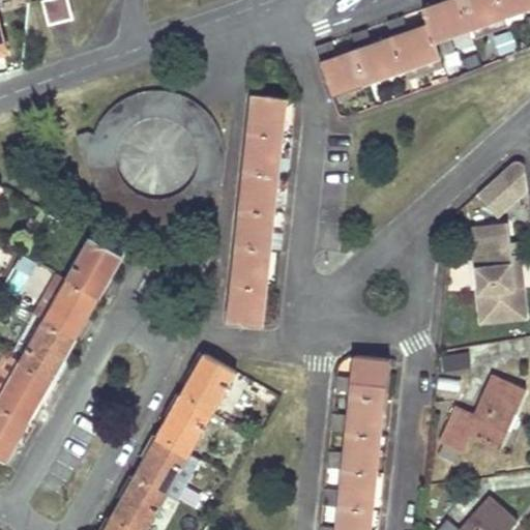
[(66,0),(46,0),(42,1),(50,24),(72,17),(66,0)]
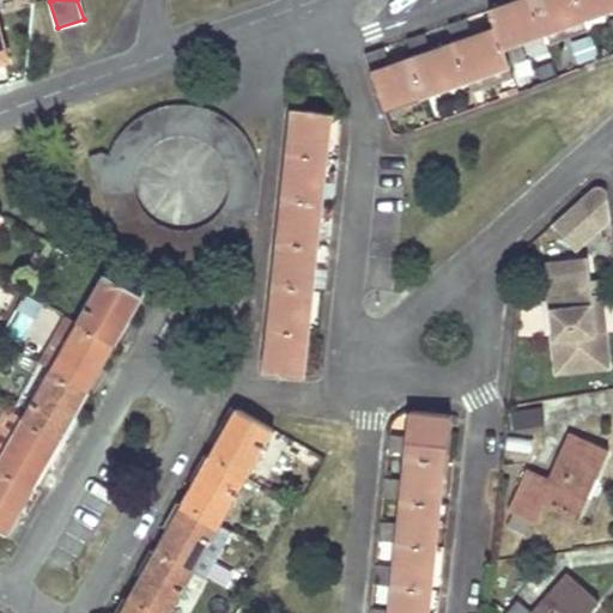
[(407,40),(410,48),(413,56),(386,66),(380,49),(365,55),(384,109),(509,65),(503,46),(545,31),(584,17),(612,6),(612,0),(519,0),(490,11),(495,28),(469,36),(463,20),(449,25),(455,41),(429,50),(423,34),(407,40)]
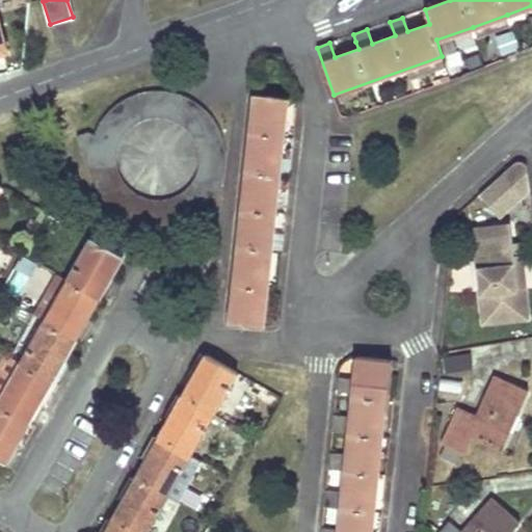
[(507,15),(473,27),(476,36),(510,23),(507,15)]
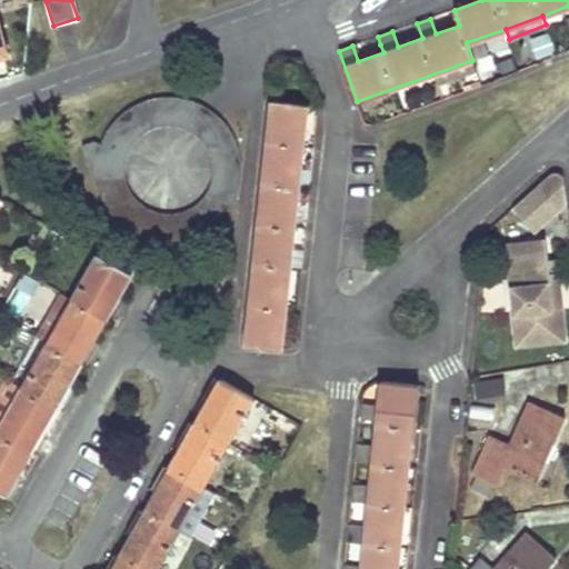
[(101,145),(100,150),(96,143),(83,147),(96,177),(97,182),(98,188),(100,193),(102,199),(105,205),(108,209),(111,215),(115,219),(119,222),(123,227),(128,230),(132,233),(137,236),(141,238),(147,240),(151,241),(157,242),(162,243),(167,243),(172,243),(178,242),(182,242),(188,240),(192,239),(198,237),(202,235),(207,232),(211,229),(216,226),(220,222),(223,218),(227,213),(230,209),(232,205),(236,200),(237,195),(239,190),(240,185),(241,179),(241,173),(241,168),(241,163),(240,158),(239,152),(237,147),(235,142),(232,137),(230,132),(227,128),(223,123),(220,120),(201,140),(203,143),(207,147),(209,150),(211,155),(212,159),(213,163),(213,168),(213,172),(213,176),(213,180),(211,185),(210,189),(208,193),(206,197),(202,200),(200,203),(197,207),(192,209),(189,211),(185,212),(181,215),(176,215),(172,216),(168,216),(163,215),(159,215),(155,213),(150,211),(147,209),(142,207),(139,203),(136,200),(133,197),(131,193),(129,189),(127,186),(126,181),(126,177),(125,172),(125,168),(126,163),(127,159),(128,155),(130,151),(132,147),(135,143),(138,140),(141,137),(145,135),(148,132),(152,130),(157,129),(160,128),(165,127),(169,127),(173,127),(178,128),(182,129),(187,130),(197,105),(191,102),(187,100),(181,99),(176,99),(170,99),(165,99),(159,99),(153,100),(148,101),(143,103),(138,106),(133,108),(129,111),(125,115),(120,118),(116,121),(112,126),(109,130),(107,135),(103,140),(101,145)]
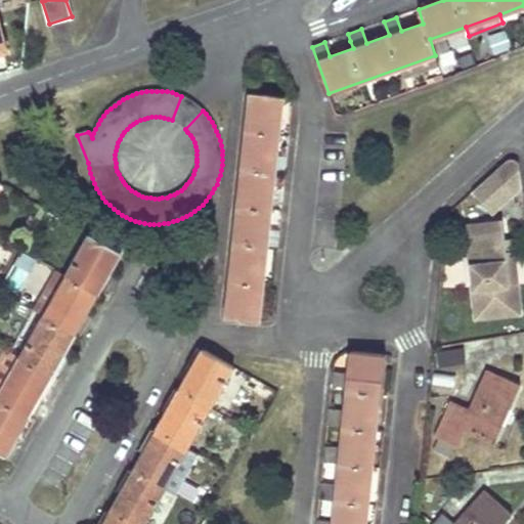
[(225,317),(243,319),(260,321),(284,96),(250,92),(225,317)]
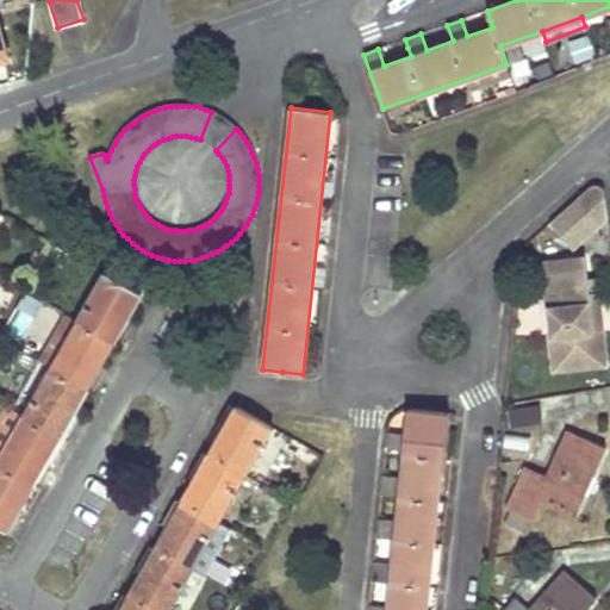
[(211,112),(200,139),(205,142),(209,144),(212,147),(216,150),(236,129),(231,125),(226,120),(222,117),(217,114),(211,112)]
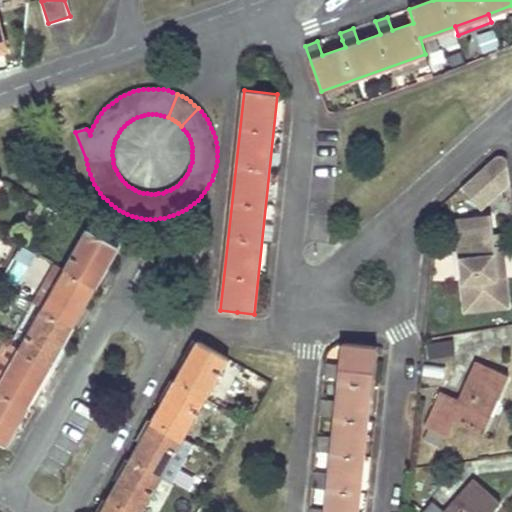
[(501,157),(484,171),(501,190),(508,184),(509,184),(506,161),(506,160),(506,159),(505,158),(504,157),(503,156),(502,156),(501,157)]
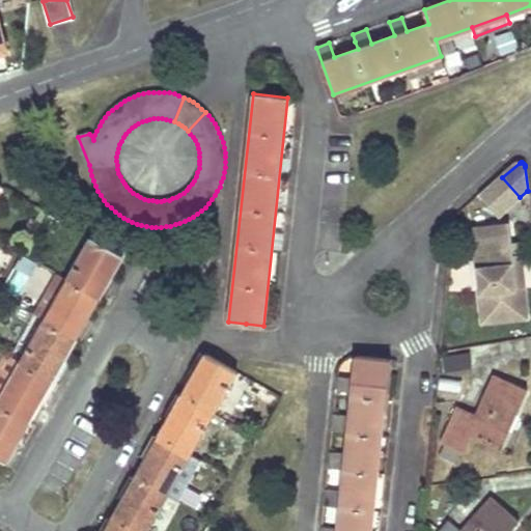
[(502,177),(478,197),(497,218),(520,197),(502,177)]
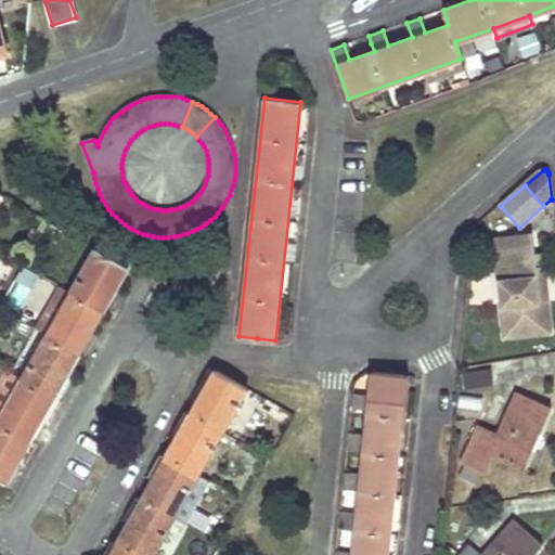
[(532,236),(494,241),(502,307),(501,307),(505,339),(551,335),(546,301),(537,302),(533,280),(544,279),(541,258),(534,259),(532,236)]
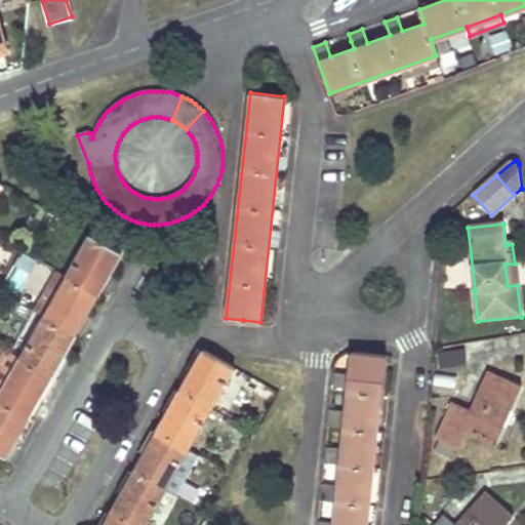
[(89,235),(67,276),(91,289),(104,269),(108,271),(119,251),(89,235)]
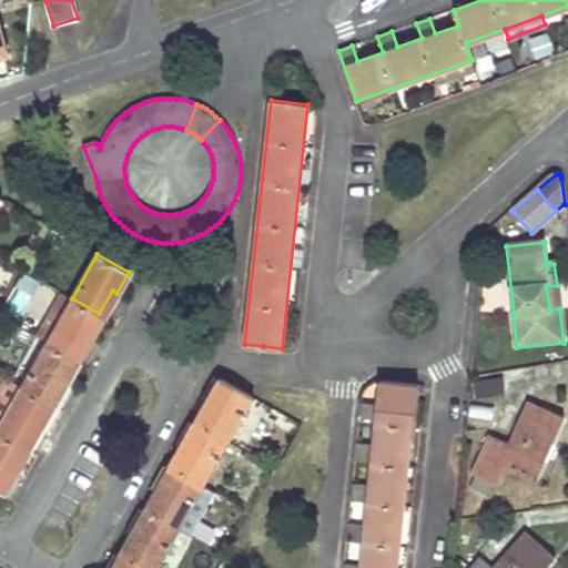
[(557,285),(546,286),(549,310),(559,308),(557,285)]
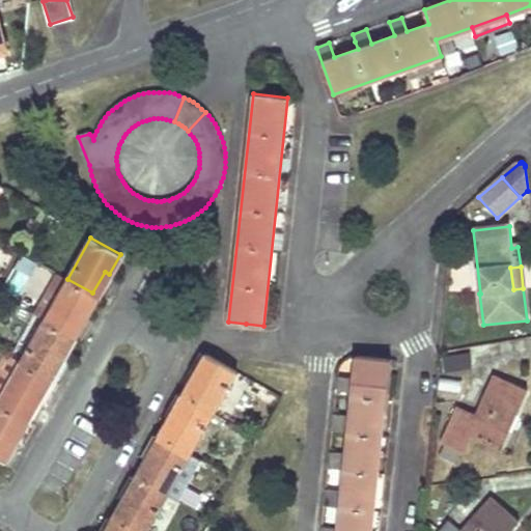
[(92,292),(98,296),(106,280),(109,274),(105,272),(92,292)]
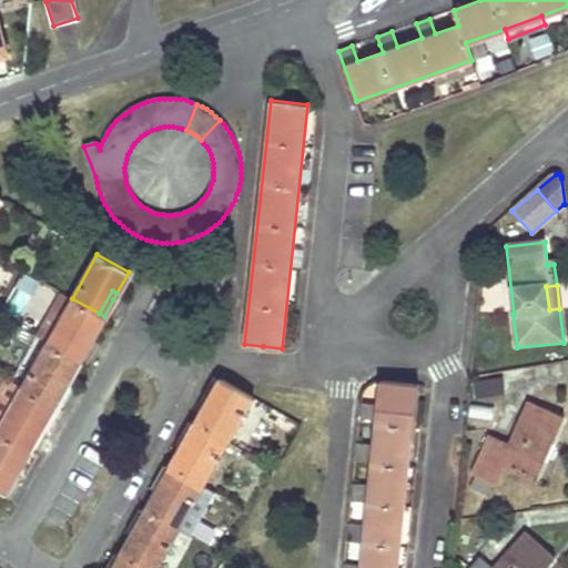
[(47,343),(74,357),(85,336),(91,338),(104,316),(99,313),(72,298),(59,322),(47,343)]
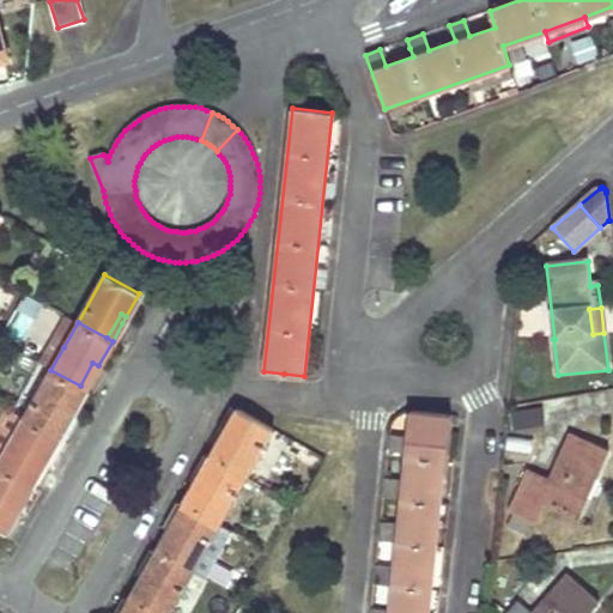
[(53,341),(41,364),(50,370),(64,347),(53,341)]
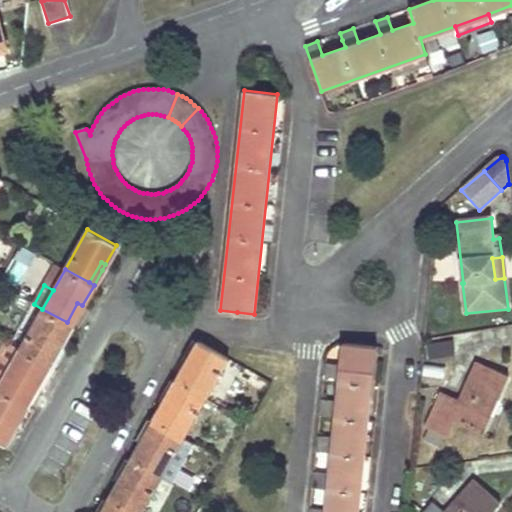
[(77,303),(67,322),(71,325),(79,312),(82,305),(77,303)]
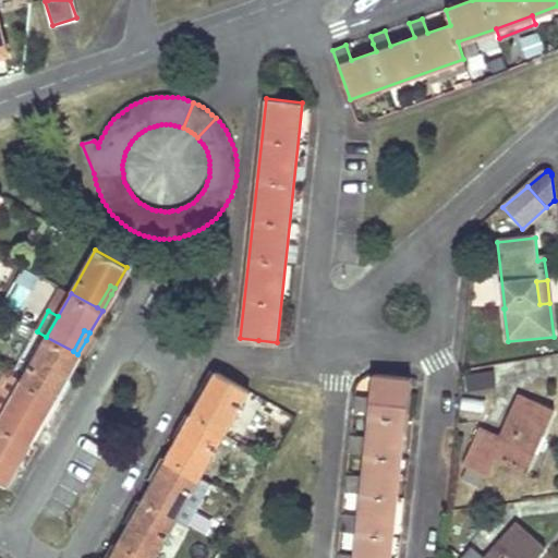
[(22,380),(46,337),(37,331),(12,375),(14,376),(22,380)]
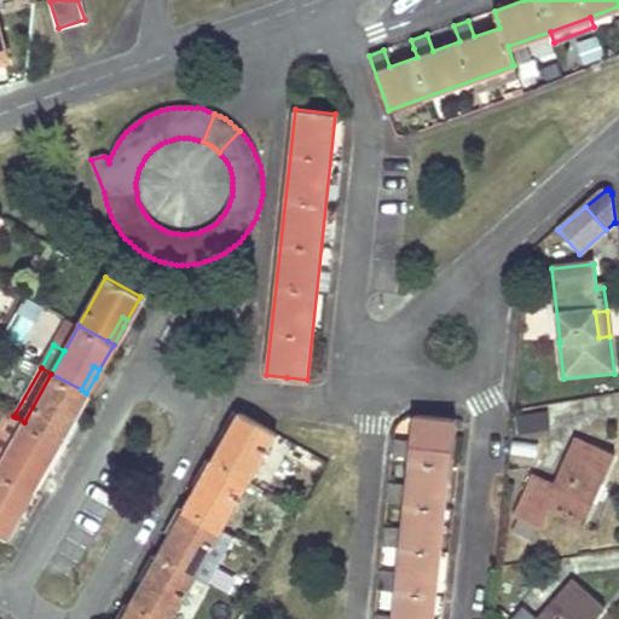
[(86,393),(81,389),(51,374),(24,422),(53,438),(68,414),(73,416),(86,393)]
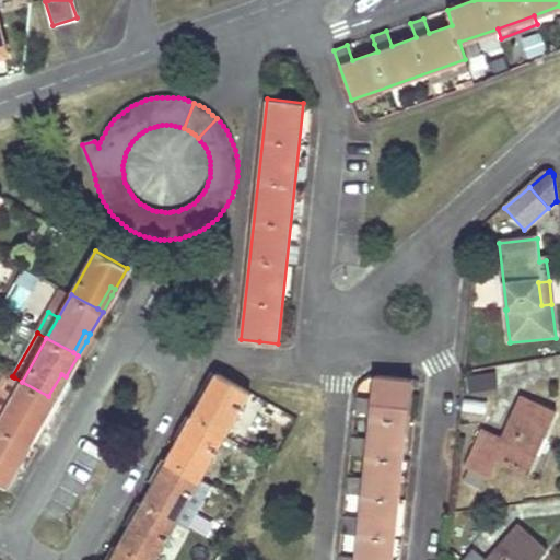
[(201,396),(205,398),(218,374),(214,372),(201,396)]
